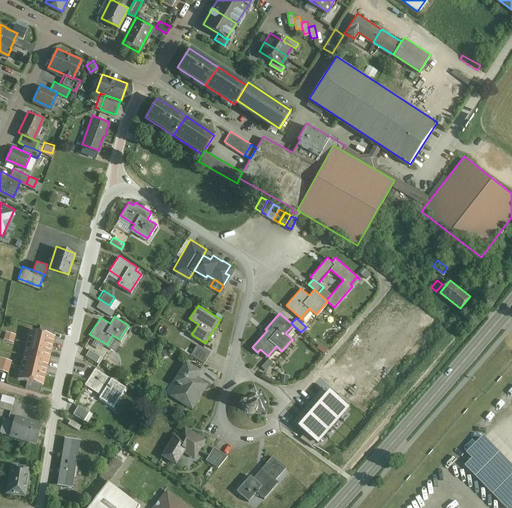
[(40,329),(51,332),(52,325),(41,323),(40,329)]
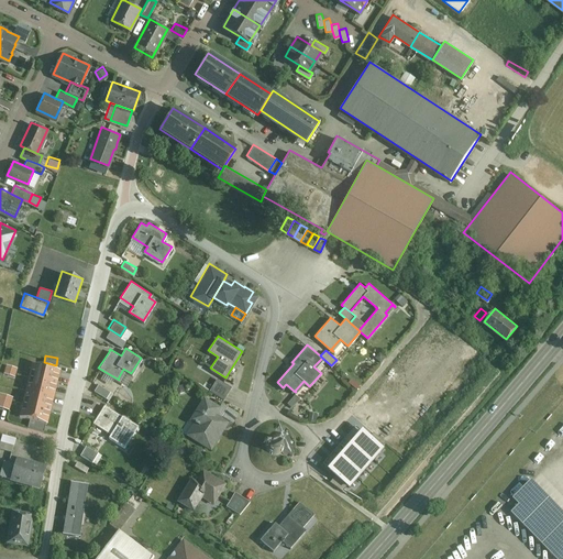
[(54,394),(61,369),(32,361),(25,387),(54,394)]
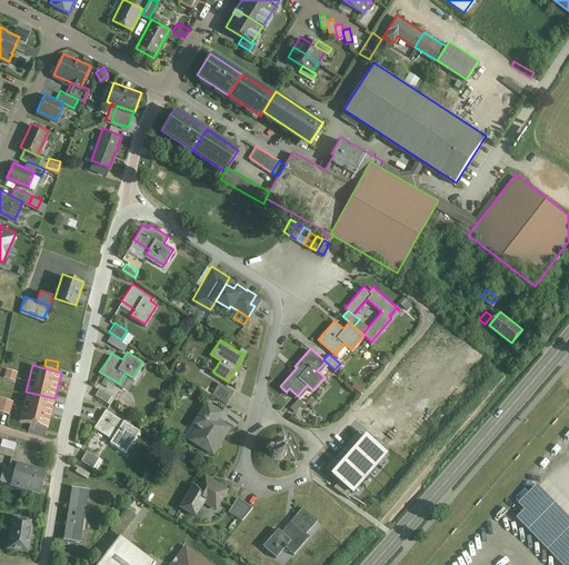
[(5,366),(2,374),(16,377),(18,368),(5,366)]
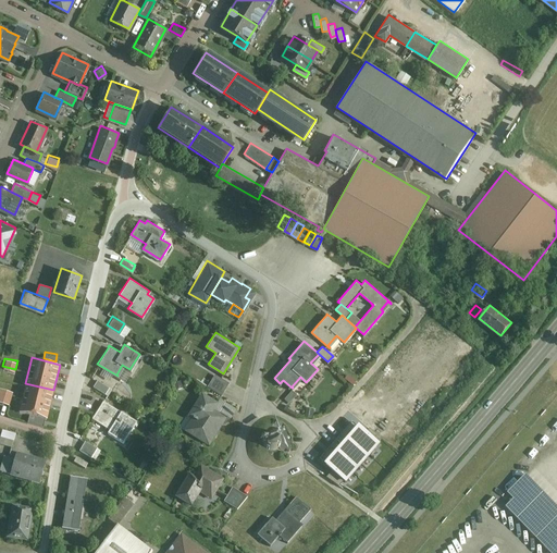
[(229,381),(214,372),(207,384),(221,393),(229,381)]
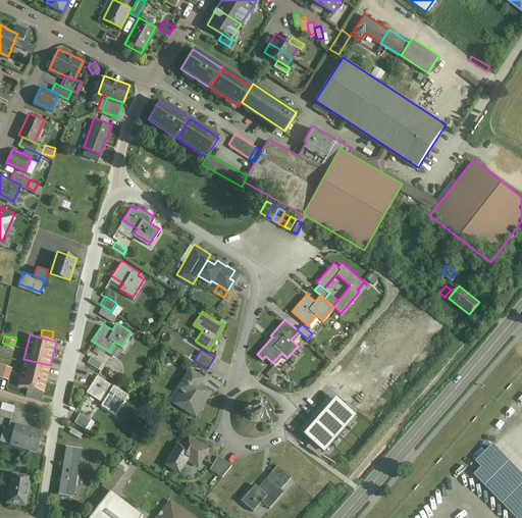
[(102,361),(91,354),(87,360),(98,367),(102,361)]
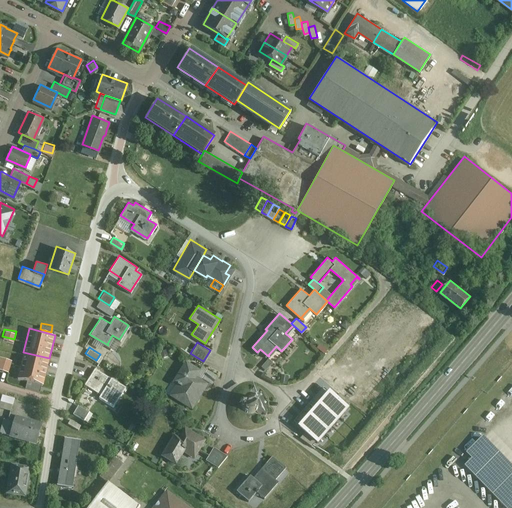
[(44,382),(49,358),(23,352),(18,376),(44,382)]
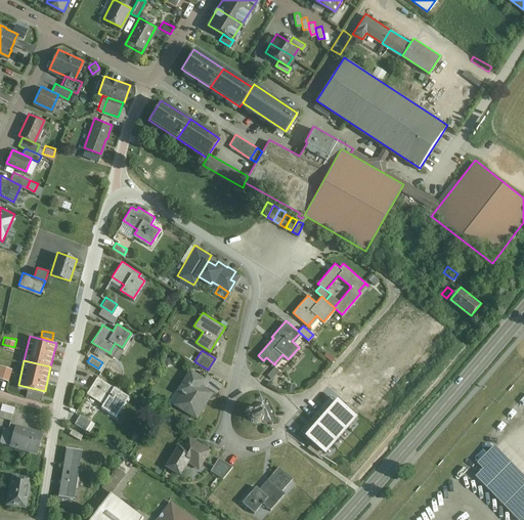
[(0,376),(8,379),(12,366),(0,362),(0,376)]
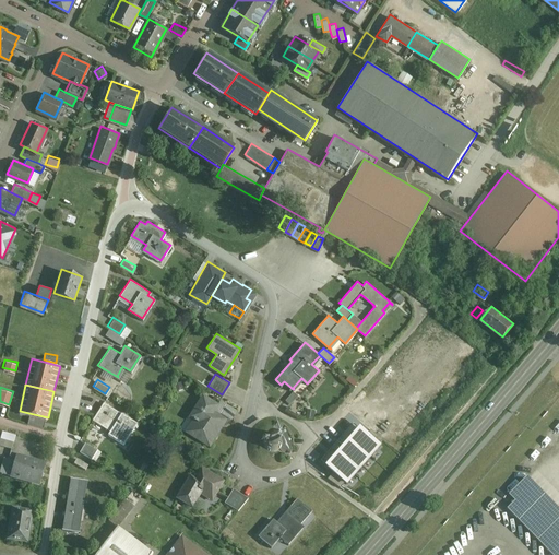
[(293,389),(285,398),(289,402),(297,393),(293,389)]
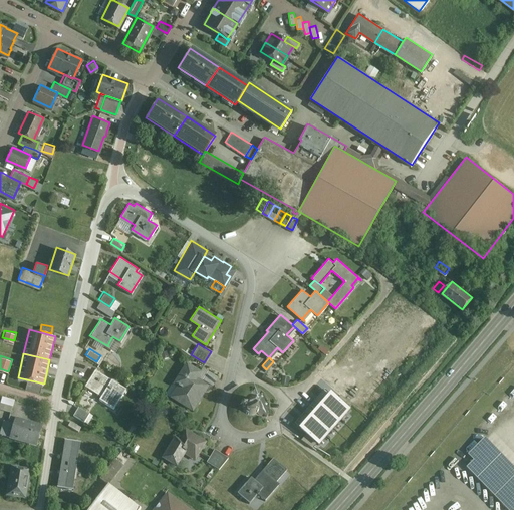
[(199,370),(186,362),(175,380),(179,384),(178,385),(180,386),(175,395),(192,406),(192,407),(192,408),(193,407),(207,385),(207,384),(196,376),(199,370)]
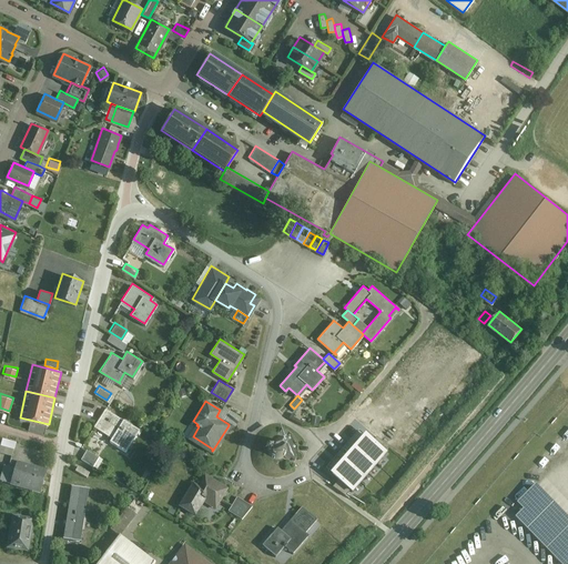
[(139,429),(104,408),(93,425),(108,434),(110,431),(113,433),(109,440),(125,450),(139,429)]
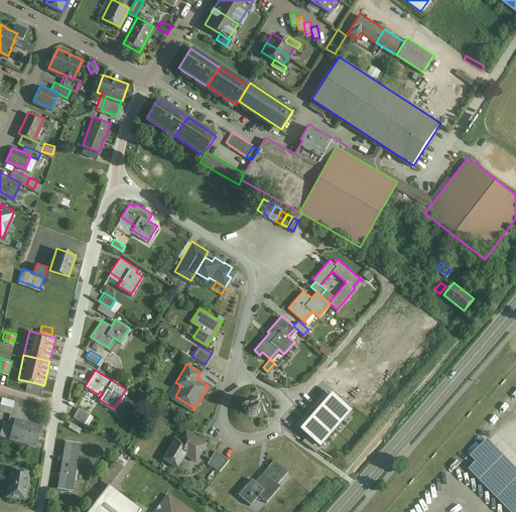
[(290,376),(283,375),(282,383),(288,384),(290,376)]
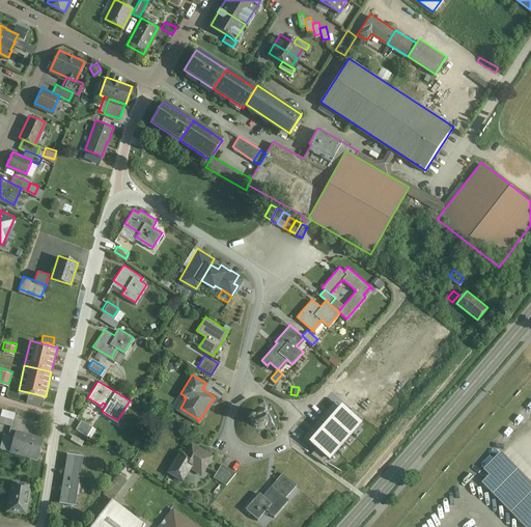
[(263,398),(264,396),(257,395),(251,396),(244,400),(238,406),(234,418),(235,424),(238,431),(247,440),(254,443),(263,442),(276,436),(273,432),(277,424),(278,411),(273,404),(263,398)]
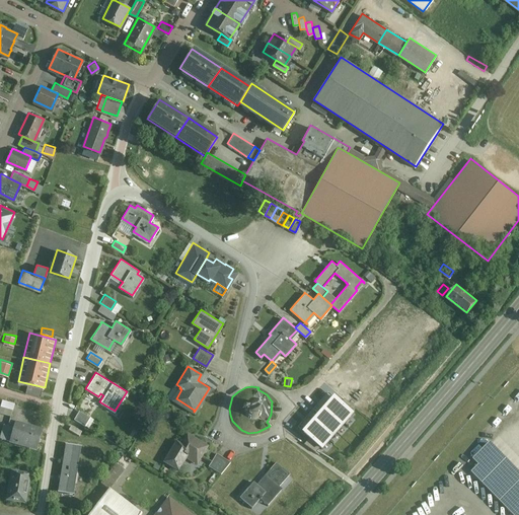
[(327,389),(296,426),(321,448),(354,412),(327,389)]
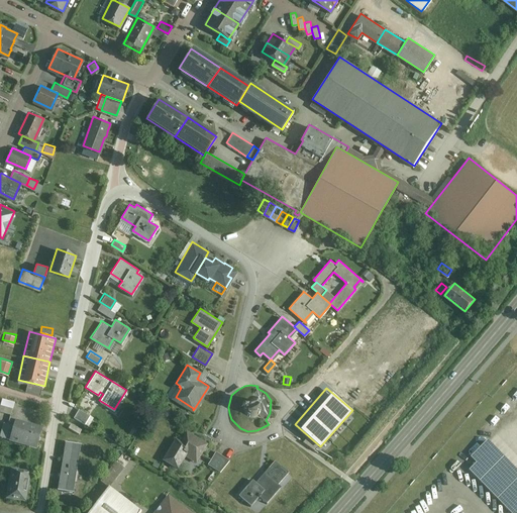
[(14,400),(2,397),(1,403),(10,406),(10,405),(12,406),(14,400)]
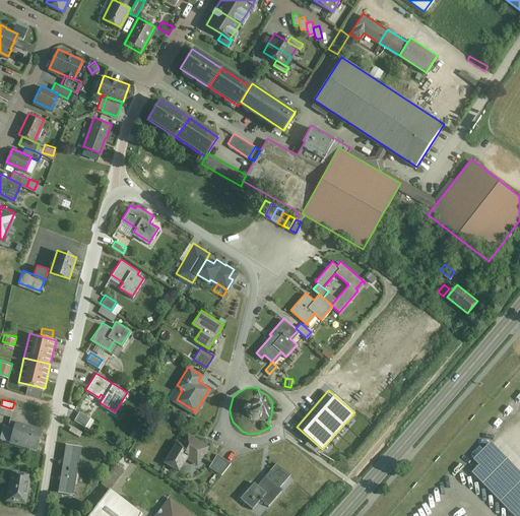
[(10,408),(1,405),(0,406),(0,411),(11,414),(12,408),(10,407),(10,408)]
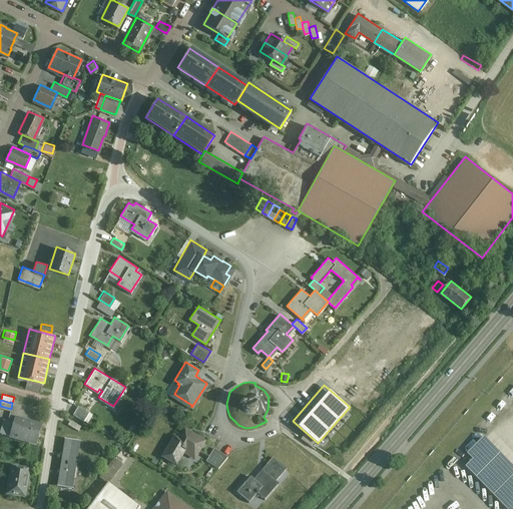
[(89,411),(78,404),(73,413),(84,419),(89,411)]
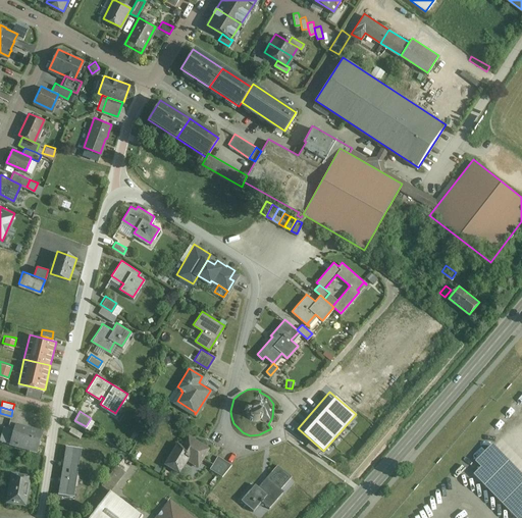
[(42,430),(16,423),(14,427),(5,425),(1,438),(37,449),(42,430)]
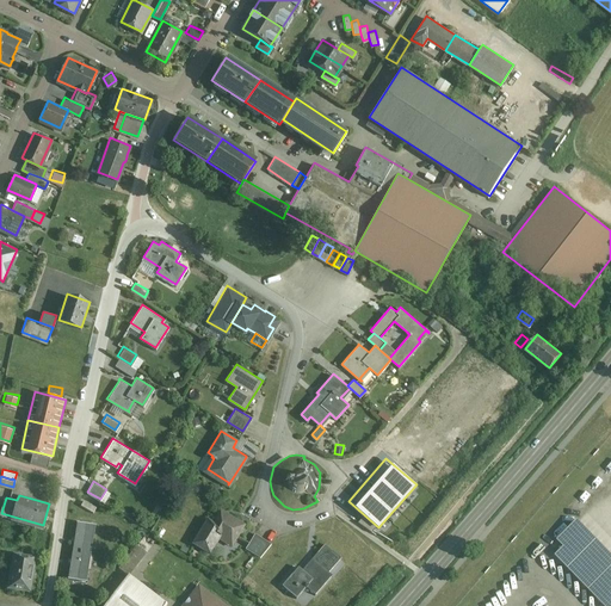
[(244,523),(221,509),(213,521),(208,519),(193,542),(209,551),(218,536),(232,543),(244,523)]
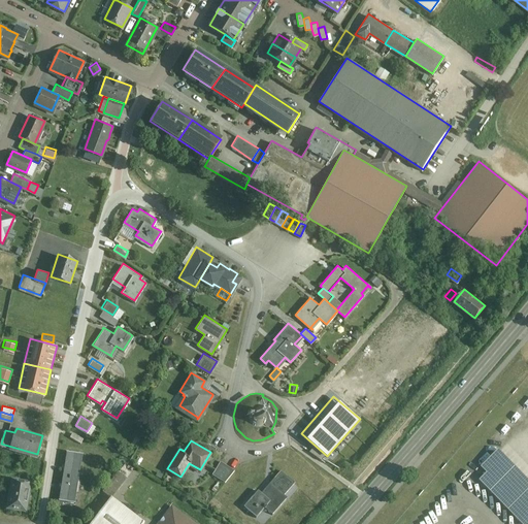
[(83,452),(66,449),(66,450),(63,475),(78,477),(83,453),(83,452)]
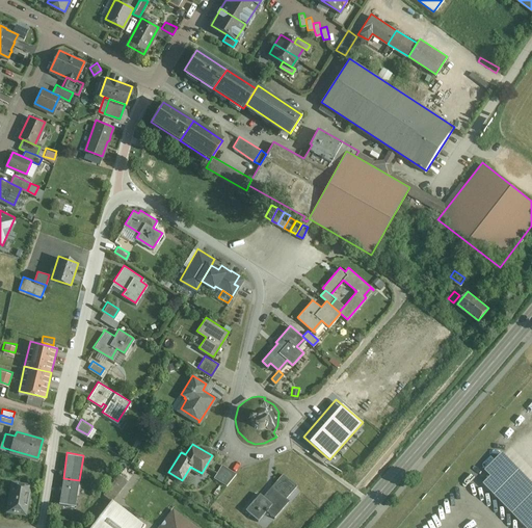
[(531,527),(531,480),(508,456),(483,481),(528,527),(531,527)]
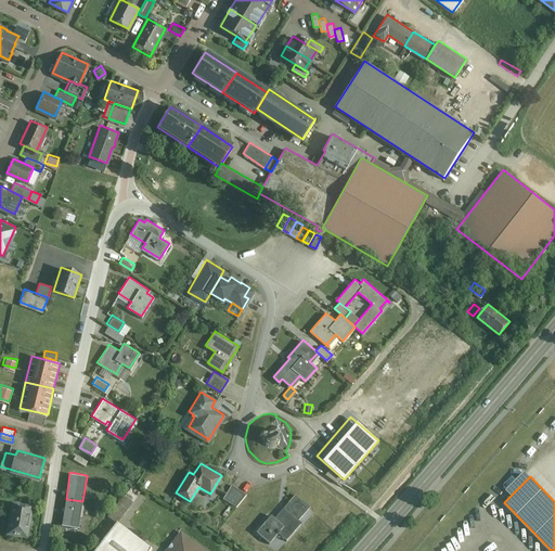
[(246,492),(232,483),(223,497),(236,504),(246,492)]
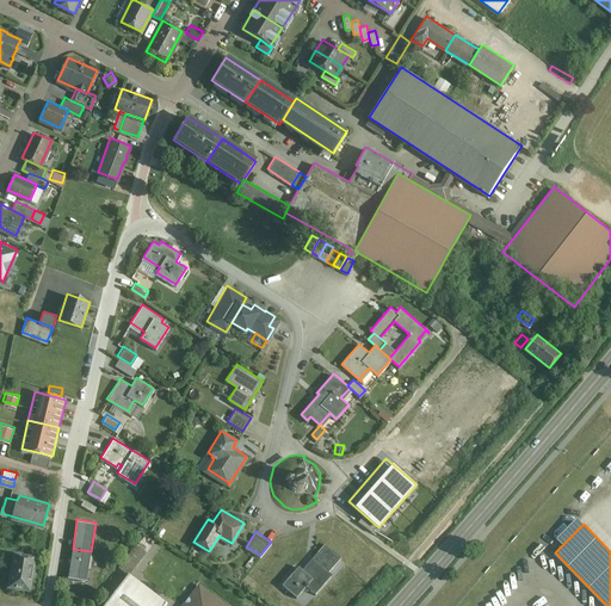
[(144,532),(118,567),(128,574),(129,573),(155,538),(144,532)]
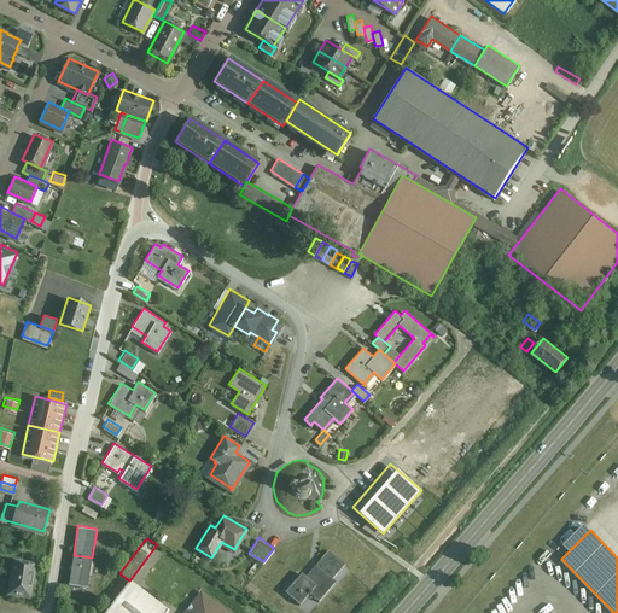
[(328,549),(316,562),(315,562),(319,566),(309,578),(302,571),(285,590),(299,602),(309,591),(309,593),(310,591),(319,599),(334,579),(336,581),(336,579),(332,576),(344,562),(345,562),(328,548),(328,549)]
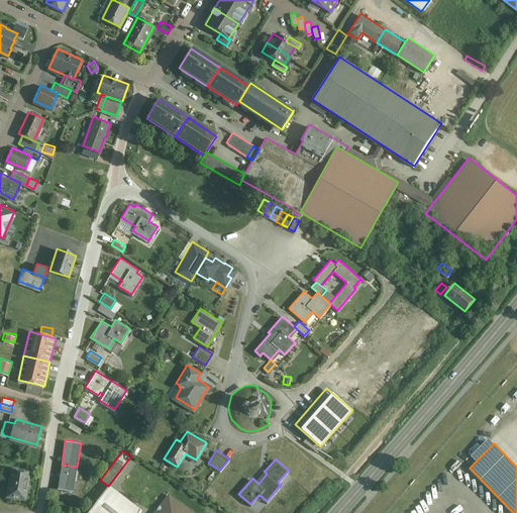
[(77,467),(62,465),(58,488),(57,488),(74,491),(74,490),(73,490),(77,467)]
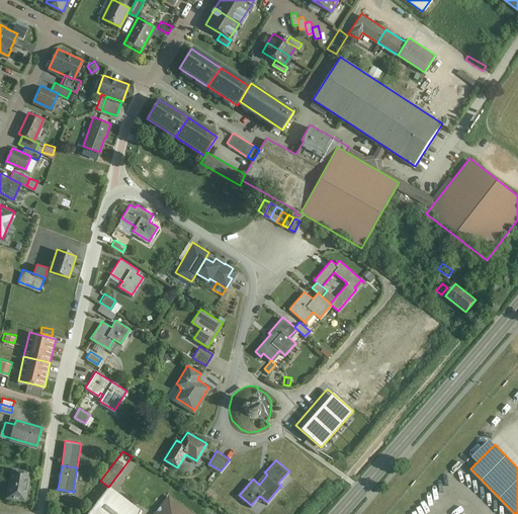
[(30,472),(11,468),(7,494),(14,495),(13,498),(25,500),(30,472)]
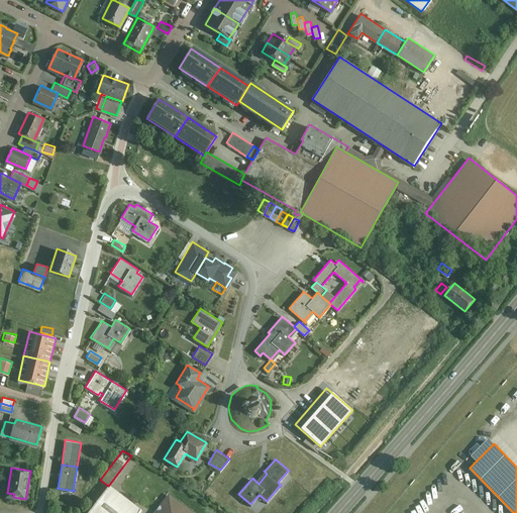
[(109,485),(108,486),(86,512),(137,512),(141,510),(109,485)]
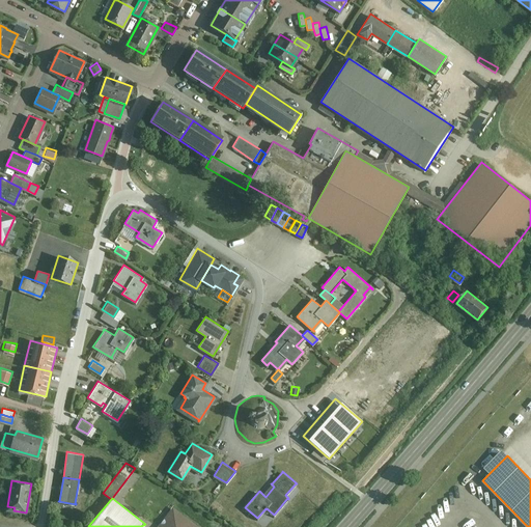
[(197,526),(172,507),(166,516),(159,524),(160,525),(157,526),(197,526)]
